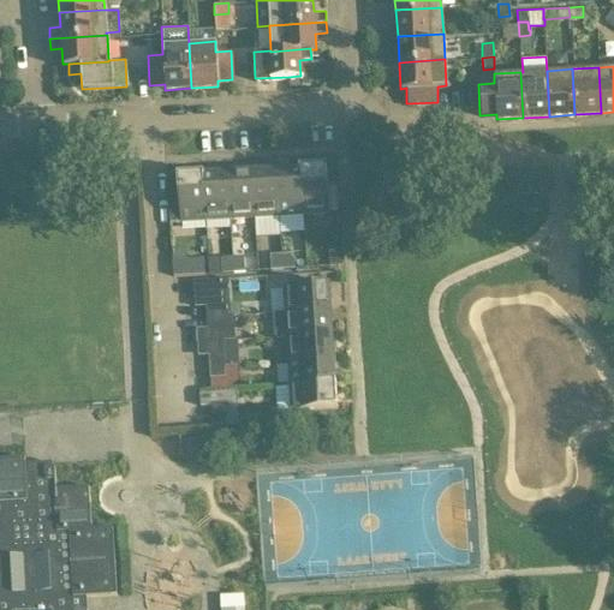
[(338,208),(337,183),(326,183),(325,165),(299,166),(302,211),(328,210),(328,208),(338,208)]
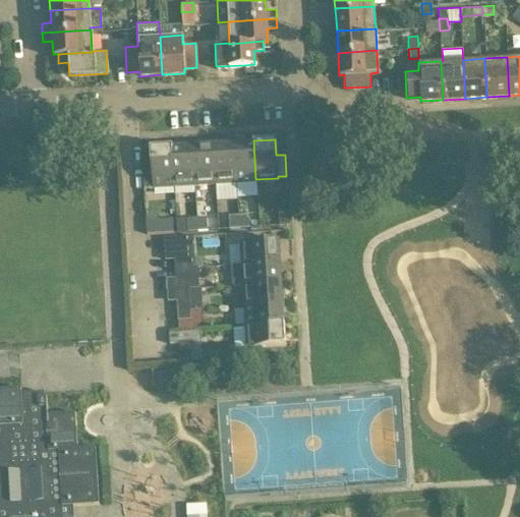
[(255,179),(253,140),(233,142),(235,181),(255,179)]
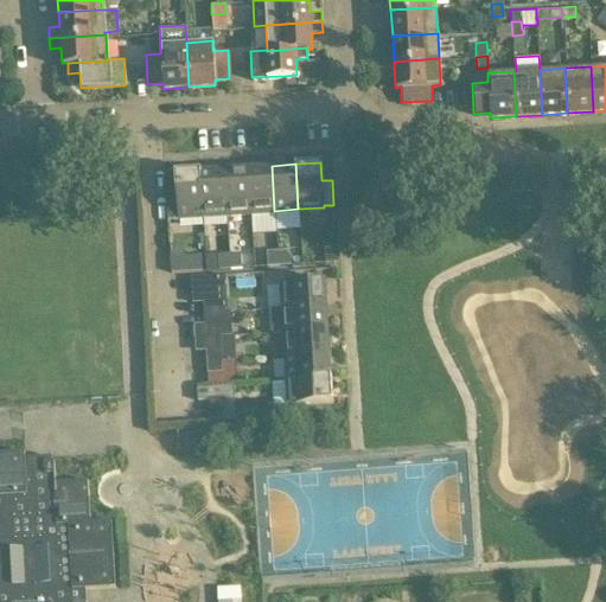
[(274,211),(272,166),(247,167),(250,212),(274,211)]
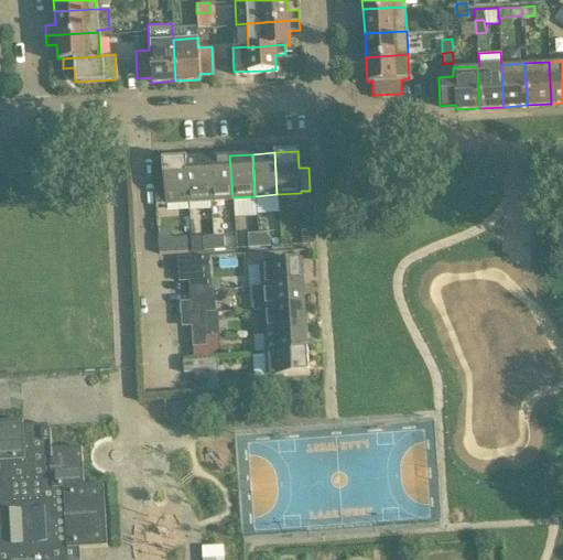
[(207,157),(209,198),(233,197),(229,155),(207,157)]
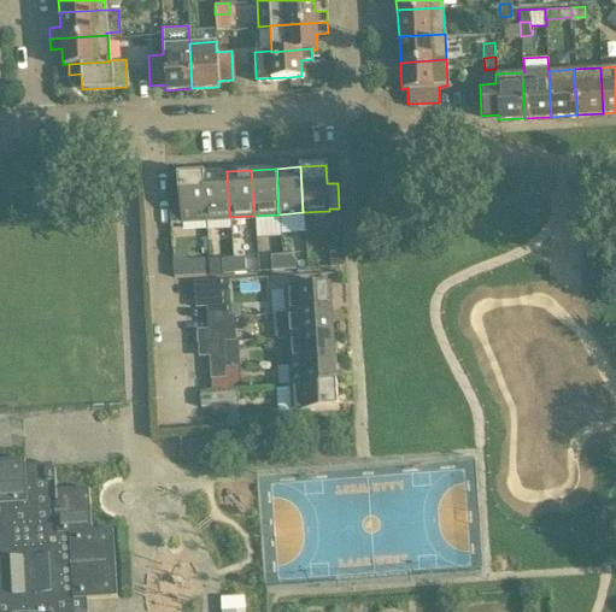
[(201,172),(205,218),(229,217),(227,171),(201,172)]
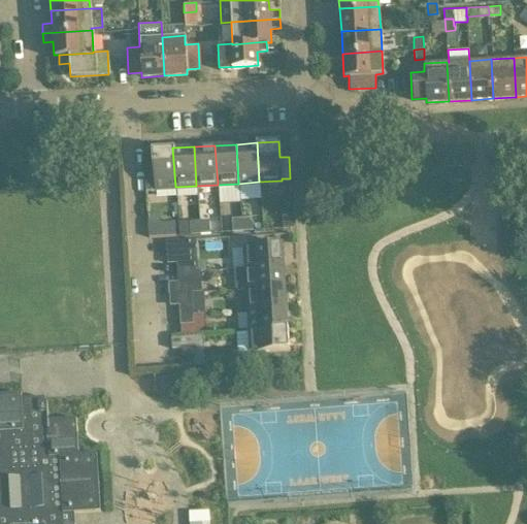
[(143,189),(154,189),(175,187),(172,148),(152,150),(153,174),(143,174),(143,189)]
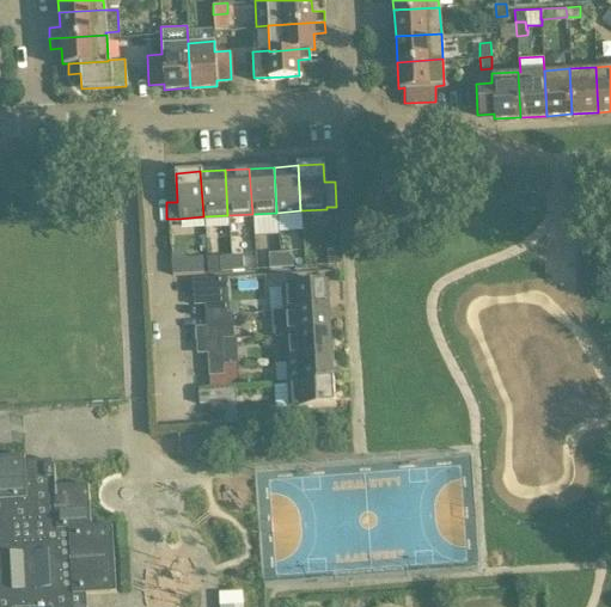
[(340,262),(338,246),(327,247),(327,262),(340,262)]
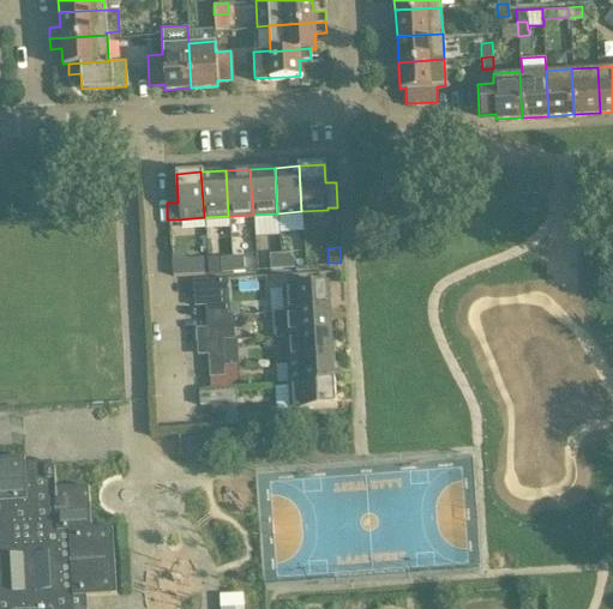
[(281,266),(293,265),(292,251),(280,252),(281,266)]
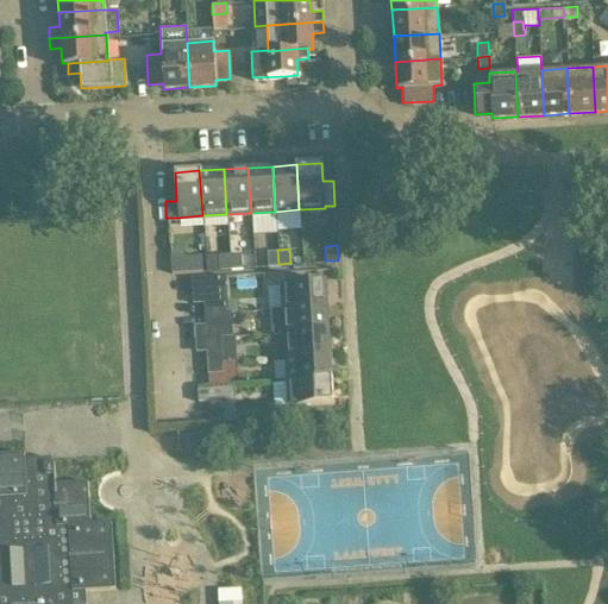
[(268,265),(279,264),(277,250),(267,250),(268,265)]
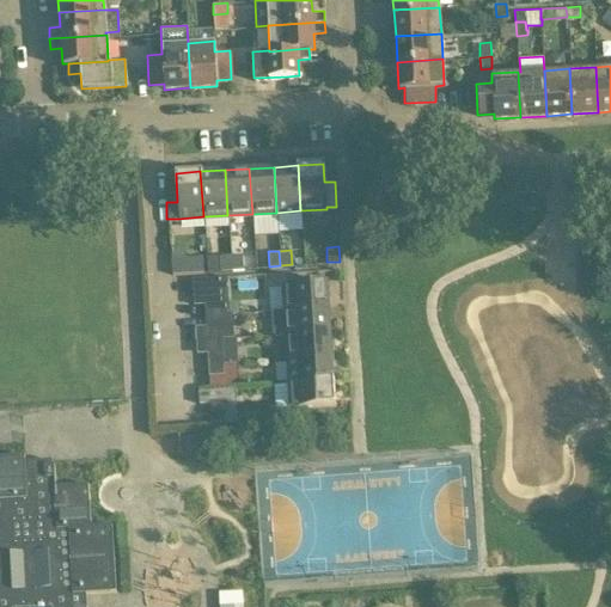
[(231,268),(243,268),(242,252),(230,253),(231,268)]
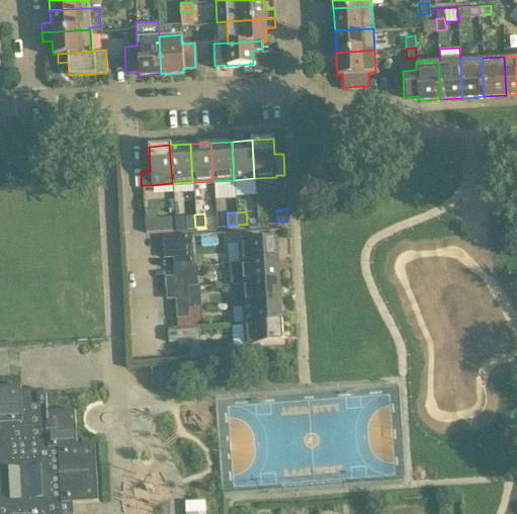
[(186,228),(195,227),(194,215),(185,216),(186,228)]
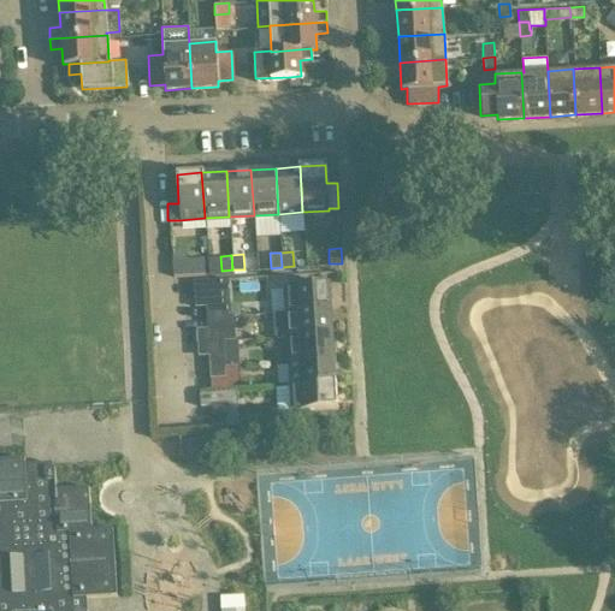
[(171,259),(172,274),(203,272),(203,256),(171,259)]
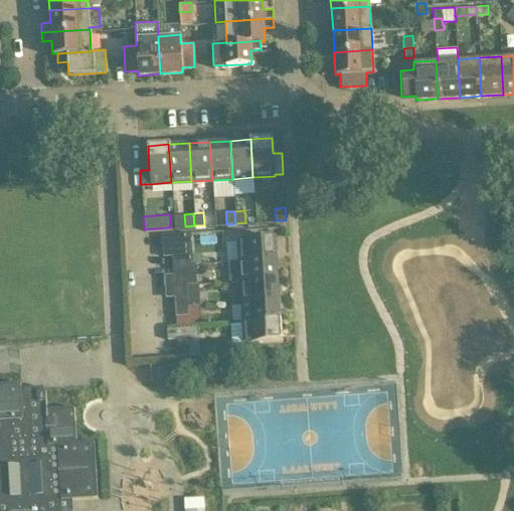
[(160,233),(161,241),(161,245),(186,243),(186,231),(160,233)]
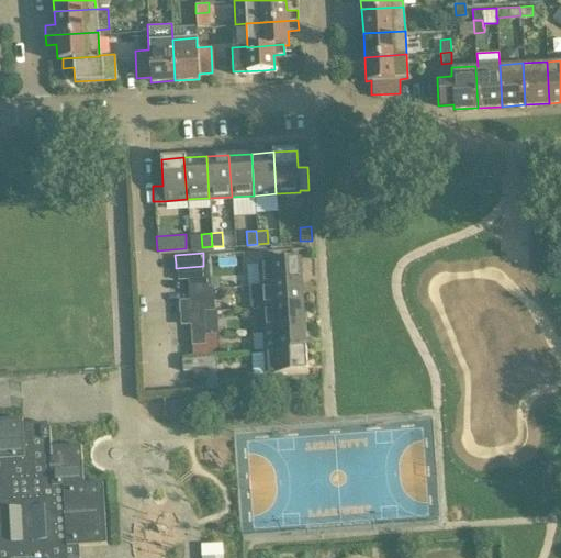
[(258,260),(259,283),(301,280),(300,257),(258,260)]
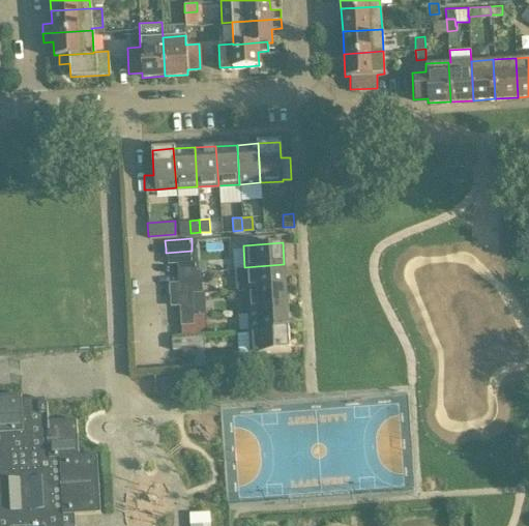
[(206,260),(176,261),(177,271),(189,270),(207,269),(206,260)]
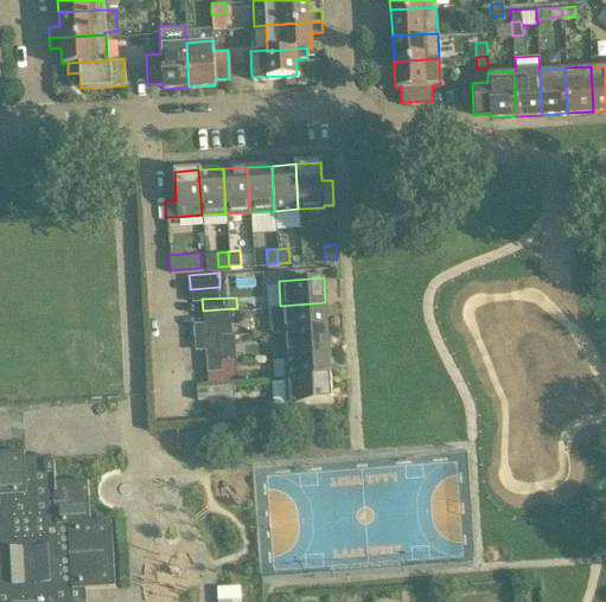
[(325,302),(280,306),(269,306),(270,331),(282,330),(327,327),(325,302)]
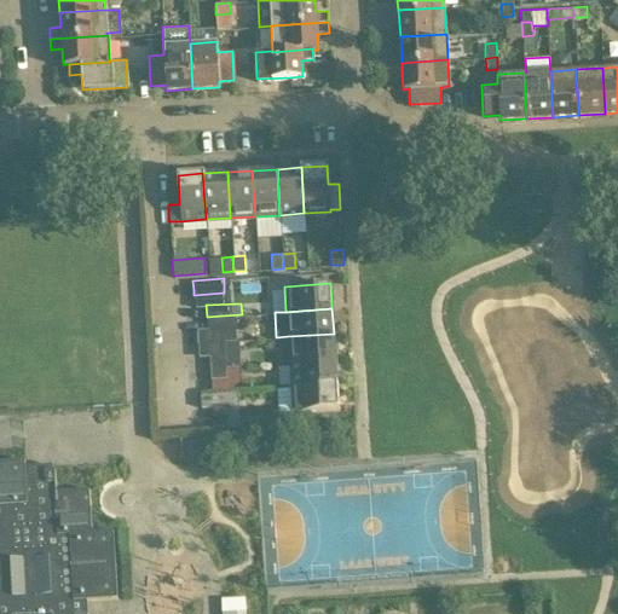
[(223,328),(221,316),(207,317),(208,329),(223,328)]
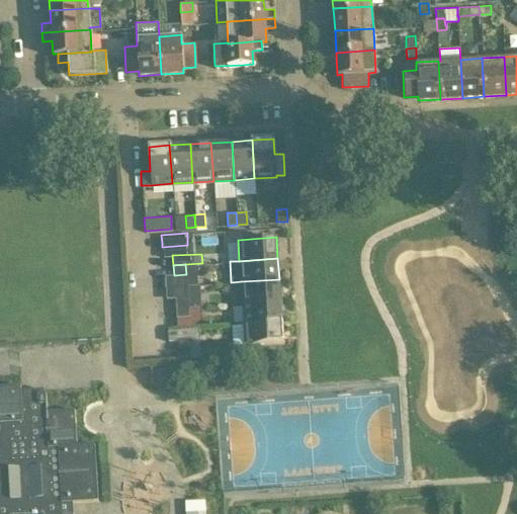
[(279,279),(241,281),(242,302),(280,300),(279,279)]
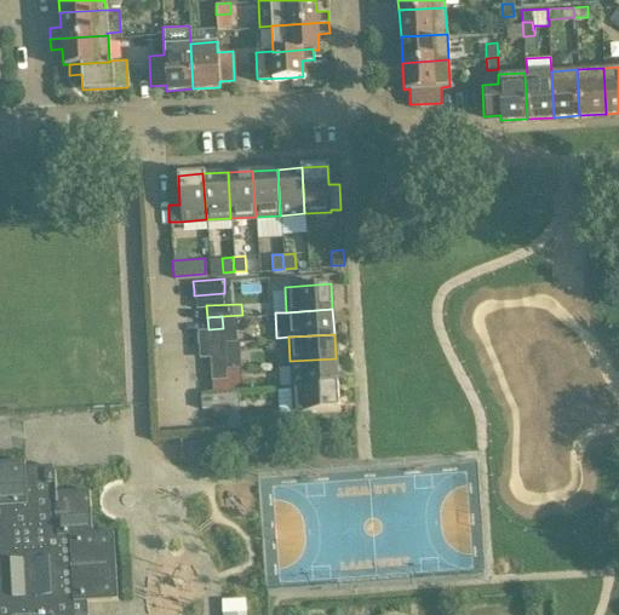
[(210,366),(225,366),(224,354),(210,355),(210,366)]
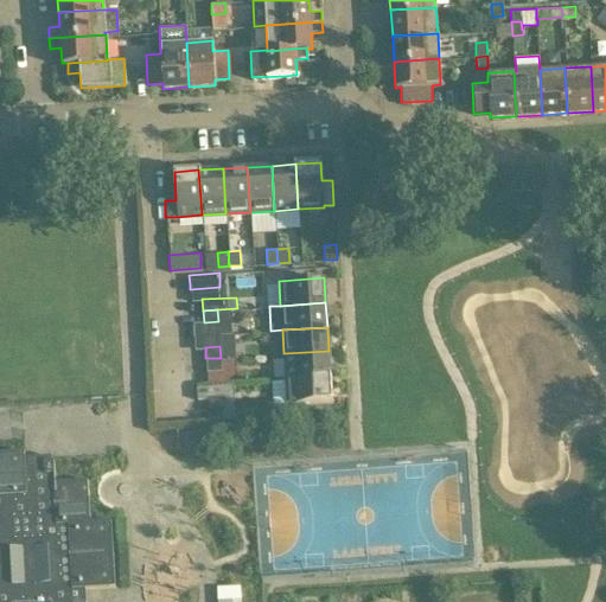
[(329,351),(284,353),(285,378),(330,375),(329,351)]
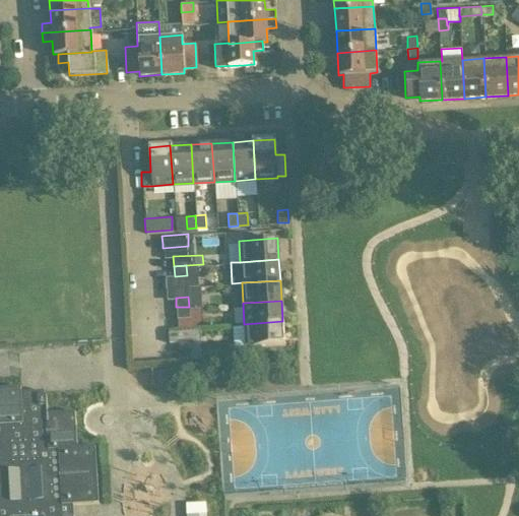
[(189,317),(189,307),(176,307),(177,317),(189,317)]
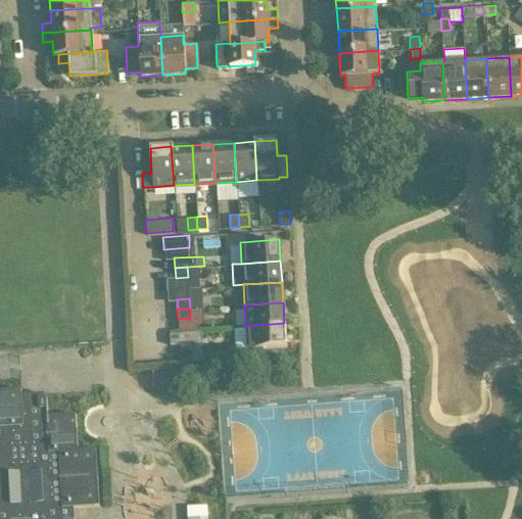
[(245,326),(233,327),(234,347),(233,347),(234,357),(247,356),(246,347),(285,345),(284,323),(245,326)]
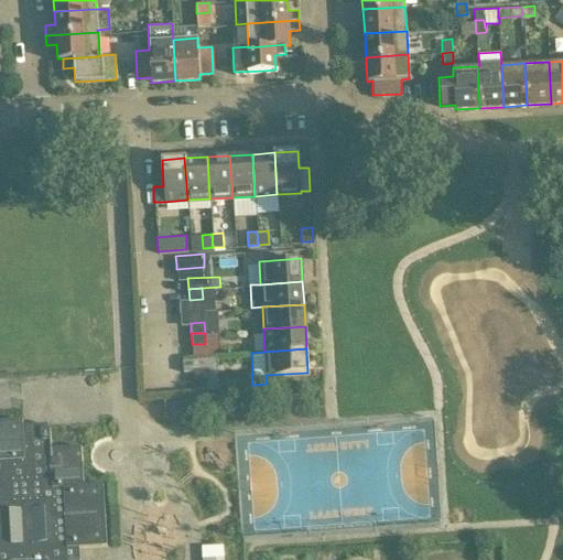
[(207,367),(193,368),(194,388),(208,387),(207,367)]
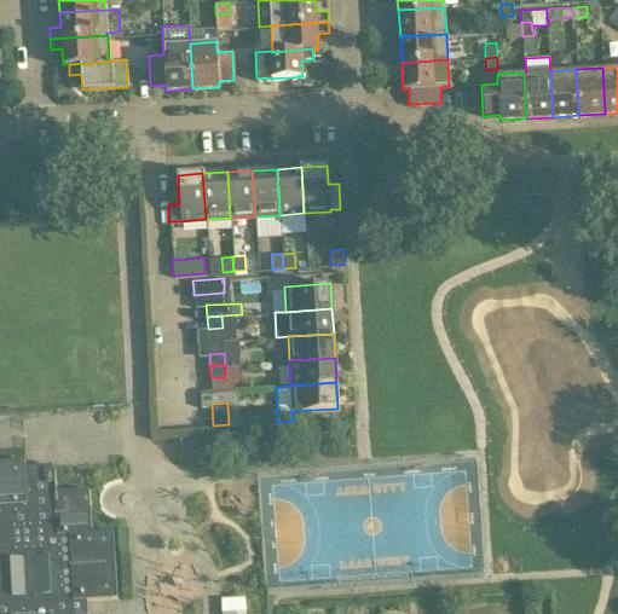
[(116,596),(111,528),(92,529),(90,488),(57,490),(56,468),(51,468),(51,463),(24,464),(24,458),(0,459),(0,613),(85,613),(84,597),(116,596)]
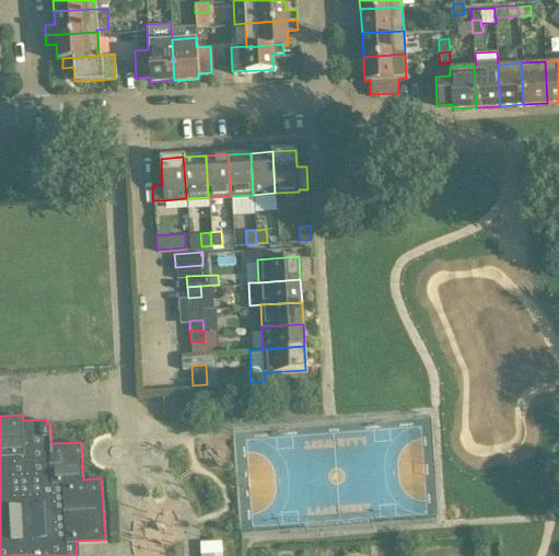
[(221,555),(220,539),(199,540),(199,555),(221,555)]
